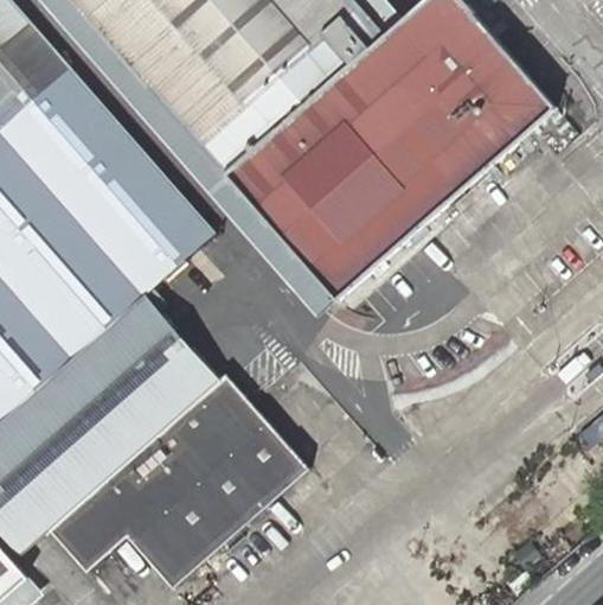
[(0,532),(20,555),(50,529),(87,571),(127,535),(172,587),(308,467),(225,373),(219,377),(146,293),(216,231),(128,132),(11,0),(0,0),(0,532)]
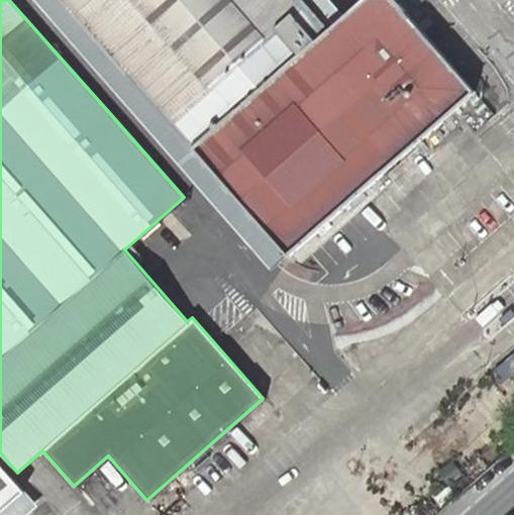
[(30,0),(269,271),(279,262),(286,254),(191,146),(62,0),(30,0)]
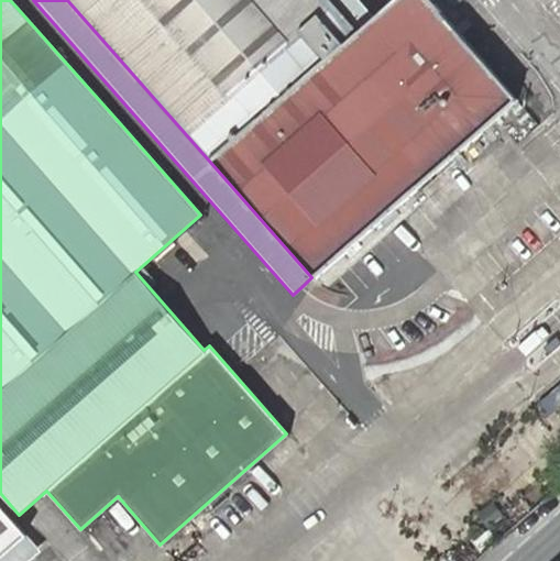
[(67,0),(208,160),(353,32),(325,0),(67,0)]
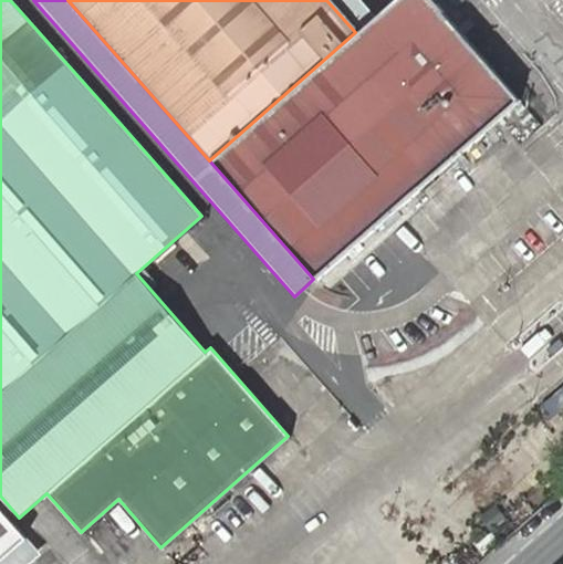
[(391,56),(442,11),(433,0),(392,0),(371,18),(363,25),(391,56)]
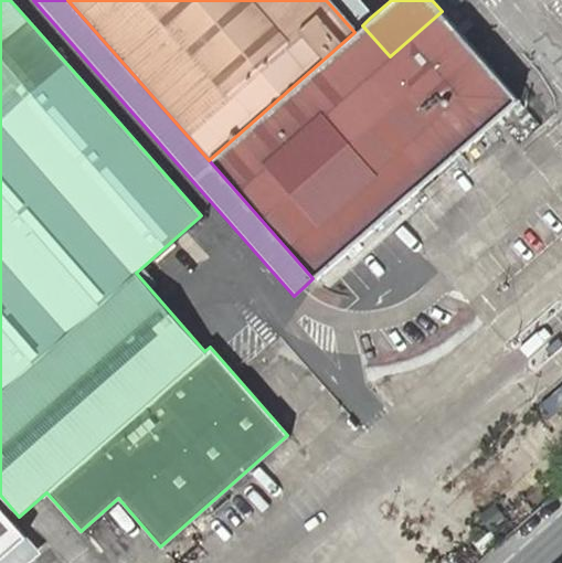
[(362,25),(354,32),(209,160),(313,278),(518,99),(442,11),(390,56),(362,25)]
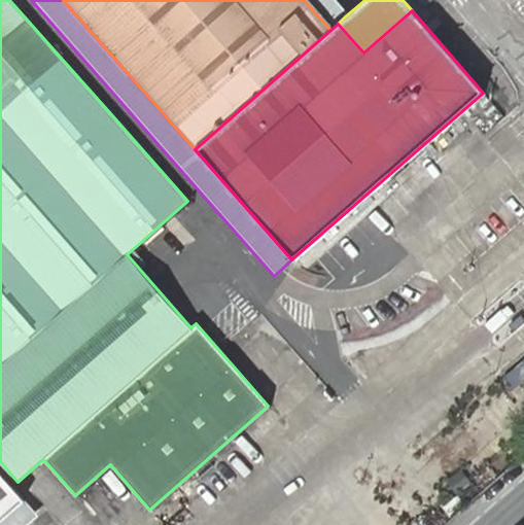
[(0,516),(22,497),(0,473),(0,516)]
